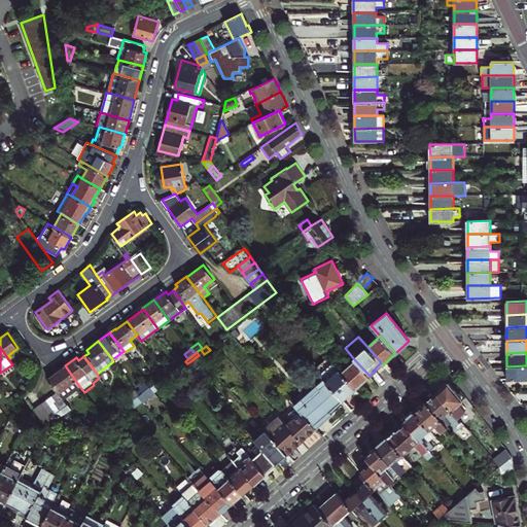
[(179,356),(170,363),(174,367),(182,361),(179,356)]
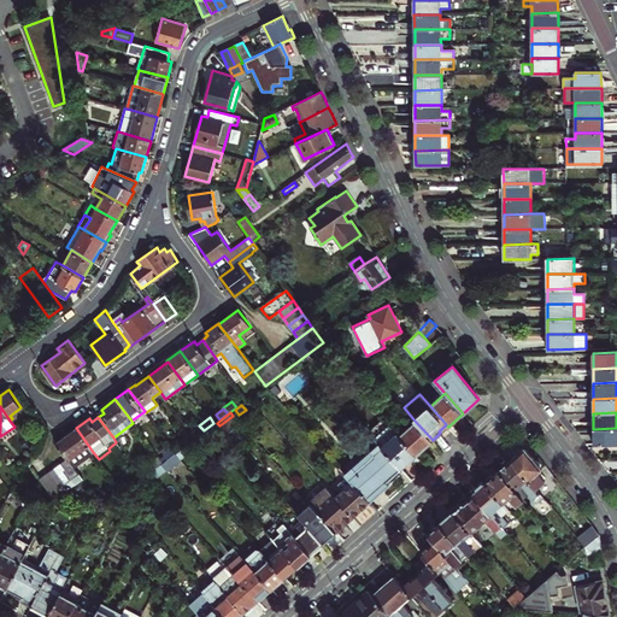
[(400,469),(417,454),(399,435),(386,421),(371,434),(378,442),(400,469)]
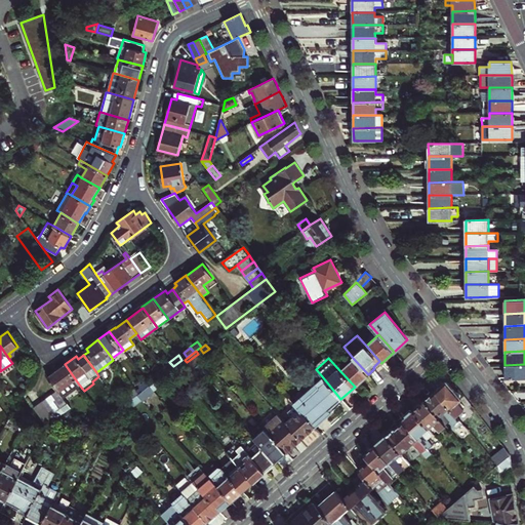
[(353,358),(339,370),(355,387),(368,374),(353,358)]
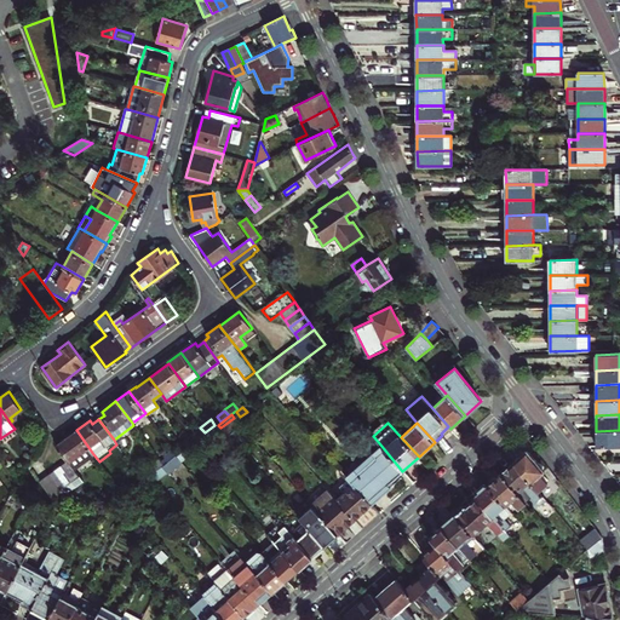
[(74,469),(93,454),(76,430),(57,446),(68,460),(74,469)]
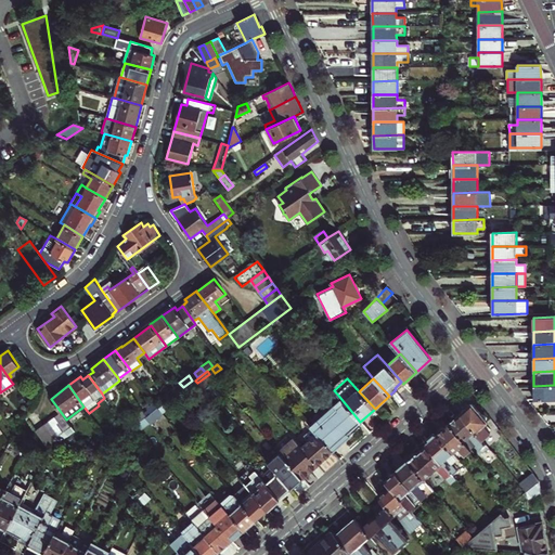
[(554,385),(533,386),(533,399),(554,399),(554,385)]
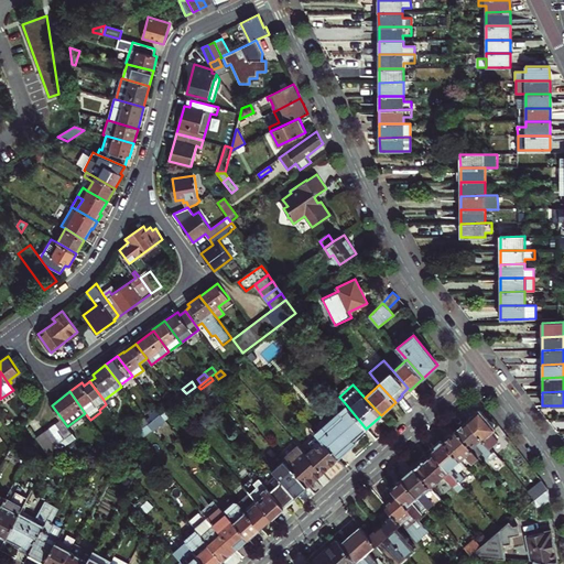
[(172,405),(176,409),(177,411),(190,400),(186,396),(172,405)]
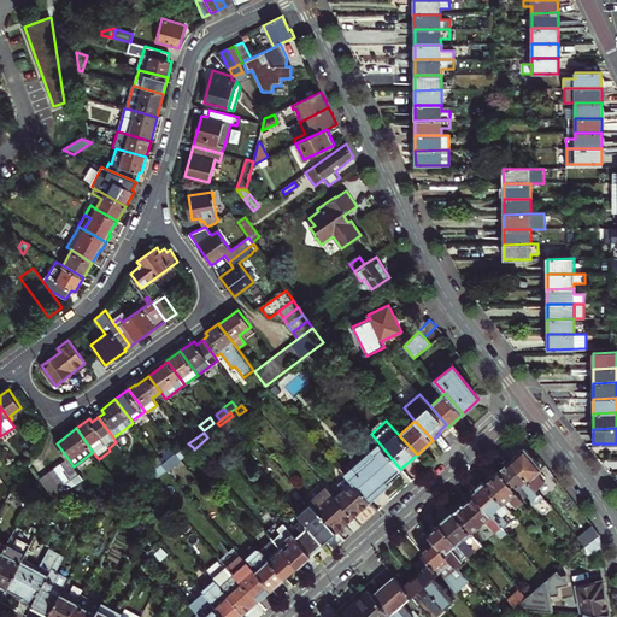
[(400,469),(378,442),(370,450),(366,454),(353,440),(351,440),(350,440),(348,440),(347,440),(346,441),(345,442),(345,444),(344,445),(344,447),(345,448),(357,462),(352,466),(345,472),(348,477),(370,501),(389,485),(387,481),(400,469)]
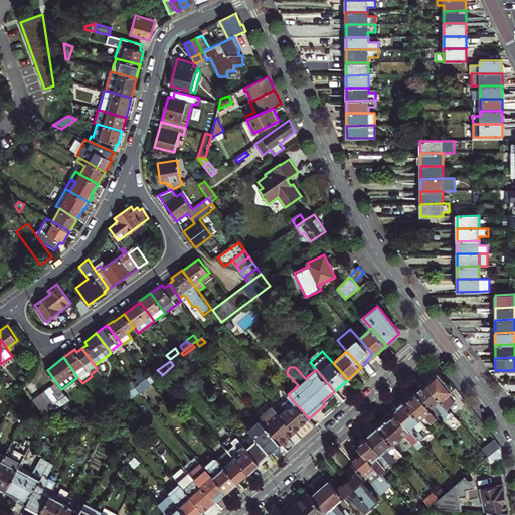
[(150,382),(161,373),(157,370),(147,378),(146,378),(150,382)]
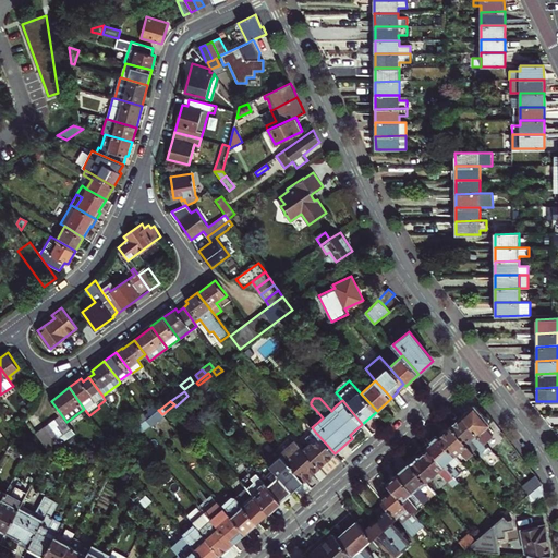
[(158,410),(159,410),(155,404),(147,410),(148,412),(144,415),(146,419),(158,410)]
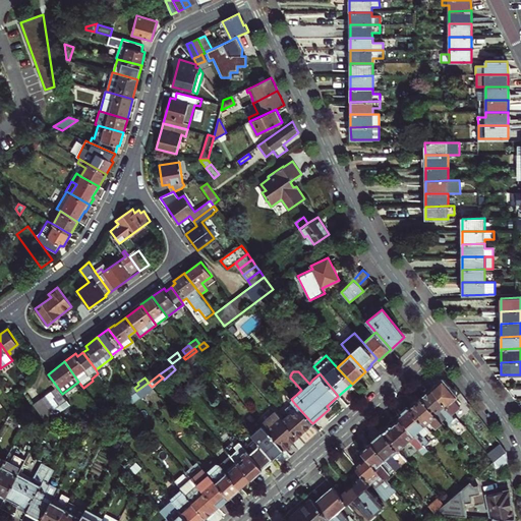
[(432,387),(431,388),(452,412),(460,406),(454,399),(458,395),(445,380),(441,379),(438,382),(437,381),(431,386),(432,387)]
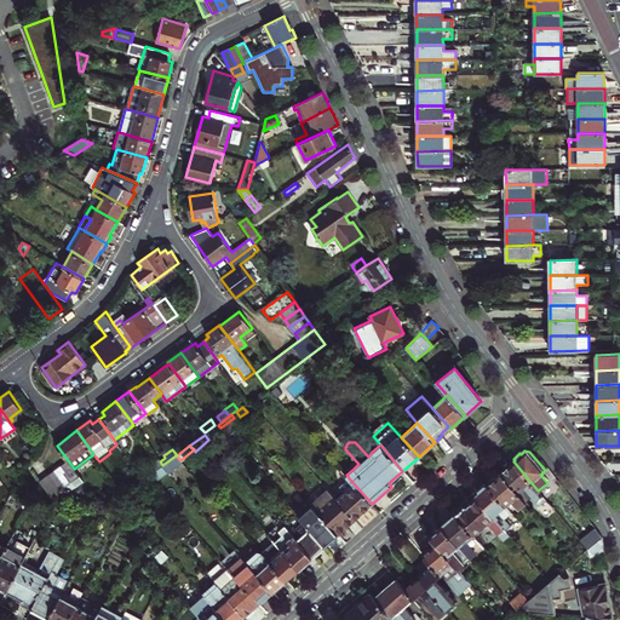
[(168,474),(182,463),(181,460),(176,455),(162,466),(167,472),(168,474)]
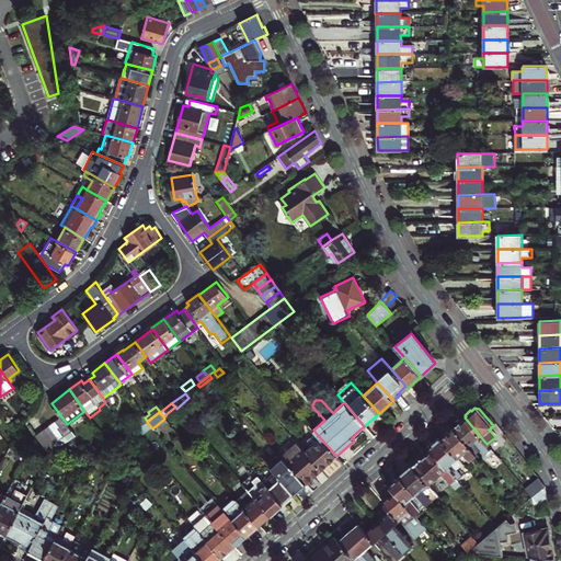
[(147,421),(145,418),(144,415),(139,419),(138,427),(146,422),(147,421)]
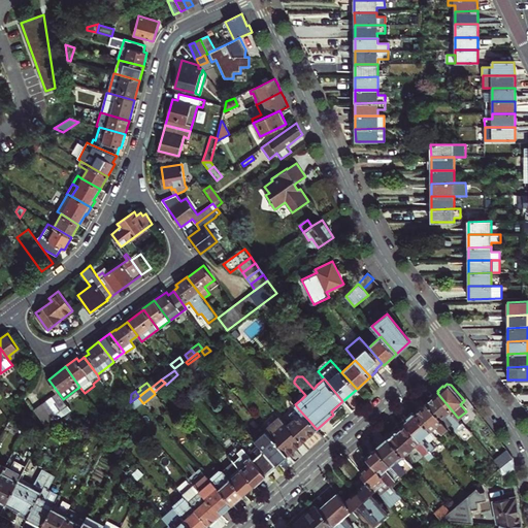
[(67,405),(63,399),(58,392),(52,397),(62,409),(67,405)]
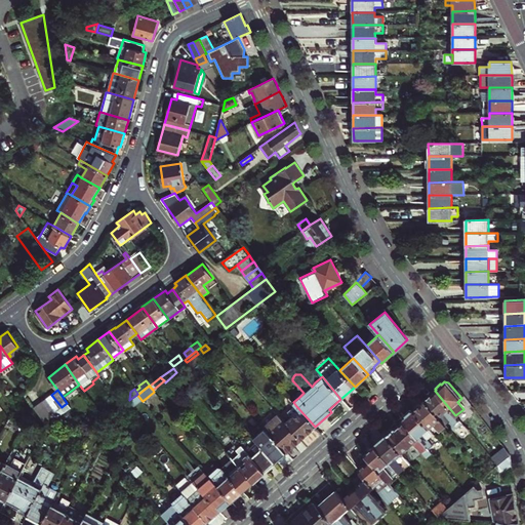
[(454,423),(459,419),(455,415),(435,391),(425,400),(445,425),(451,419),(454,423)]
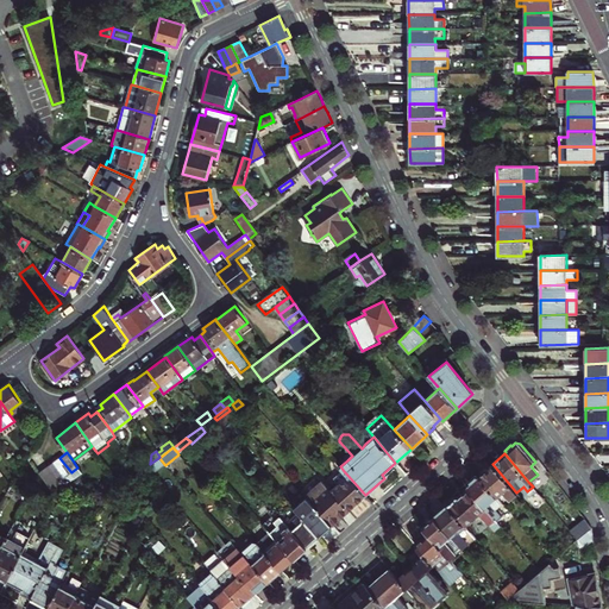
[(64,477),(71,472),(60,458),(54,462),(64,477)]
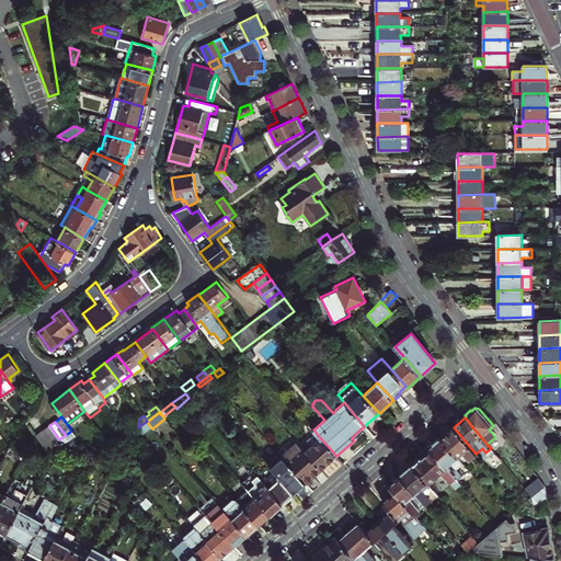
[(138,427),(133,432),(138,438),(151,427),(147,422),(146,422),(138,427)]
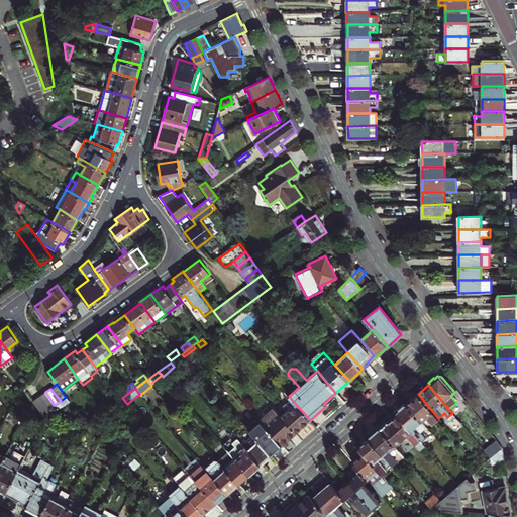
[(52,408),(55,405),(45,392),(40,396),(49,409),(52,408)]
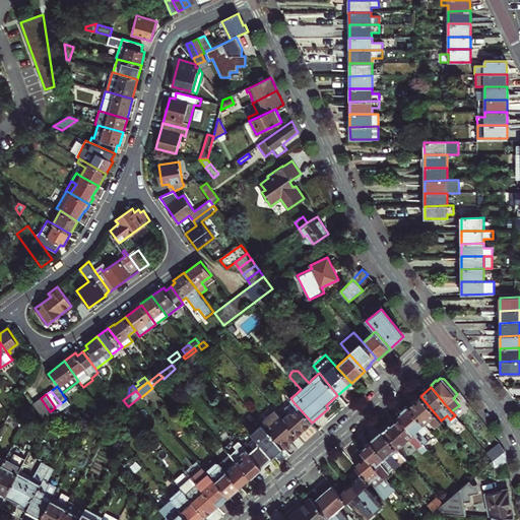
[(420,396),(409,406),(424,424),(430,418),(436,426),(441,420),(420,396)]
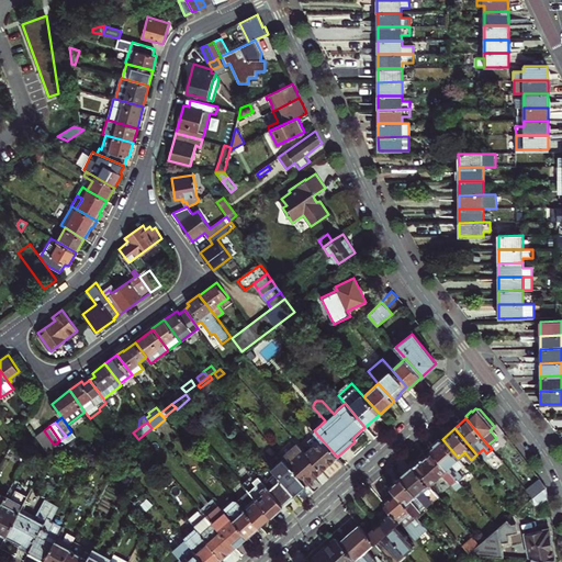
[(54,446),(54,445),(44,430),(36,436),(49,454),(54,446)]
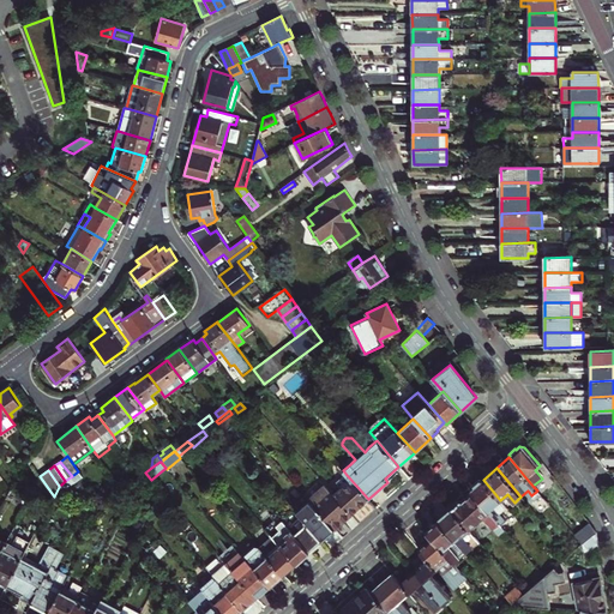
[(82,476),(78,471),(72,476),(65,481),(61,485),(76,493),(80,488),(78,479),(82,476)]
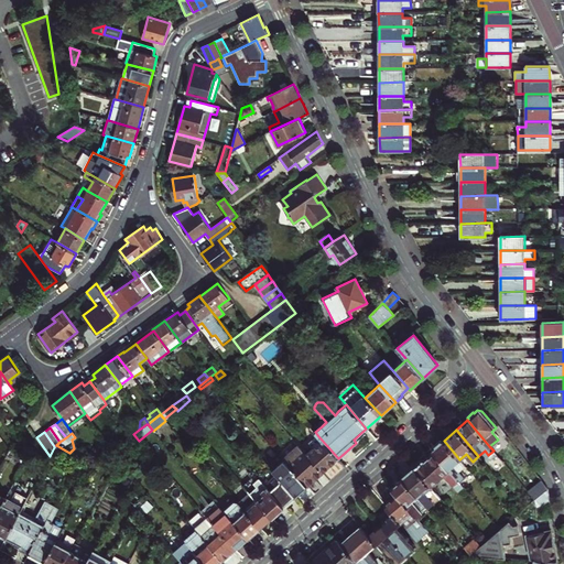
[(313,447),(306,454),(323,473),(338,458),(318,436),(310,444),(313,447)]
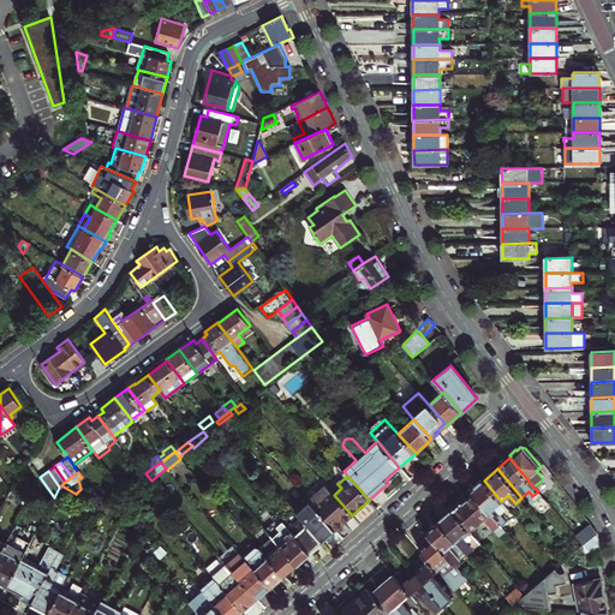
[(472,491),(473,494),(501,525),(507,521),(500,513),(507,507),(501,501),(484,481),(472,491)]
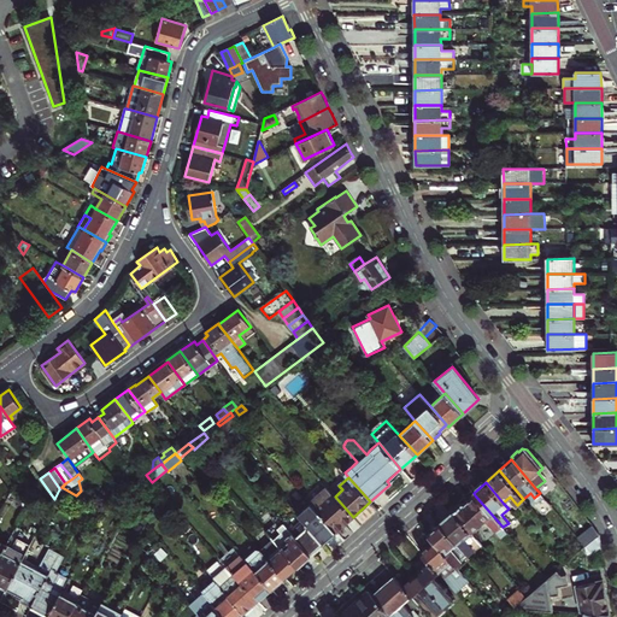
[(353,517),(335,497),(327,487),(310,503),(318,511),(336,532),(353,517)]
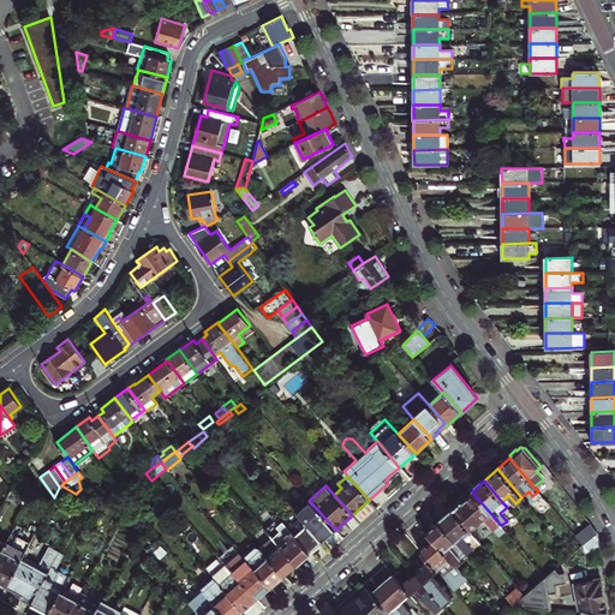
[(500,536),(506,531),(501,525),(473,494),(463,503),(461,501),(452,509),(467,529),(469,530),(481,519),(487,520),(500,536)]
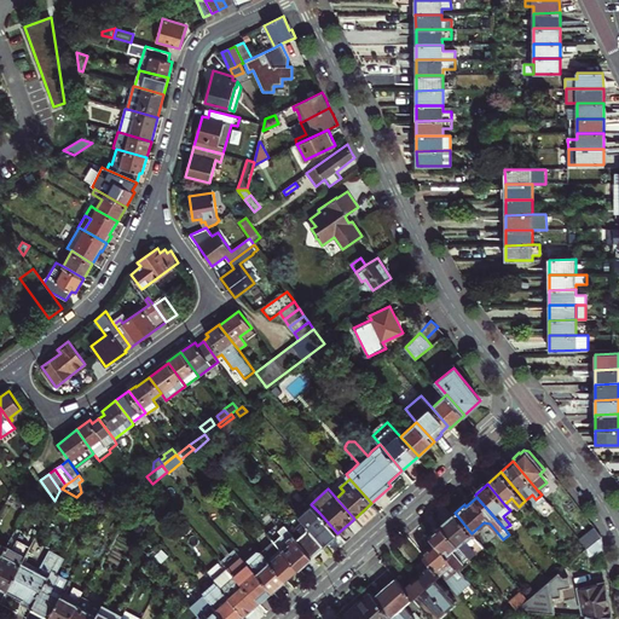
[(293,509),(302,520),(306,525),(319,513),(311,504),(310,507),(306,510),(299,504),(293,509)]
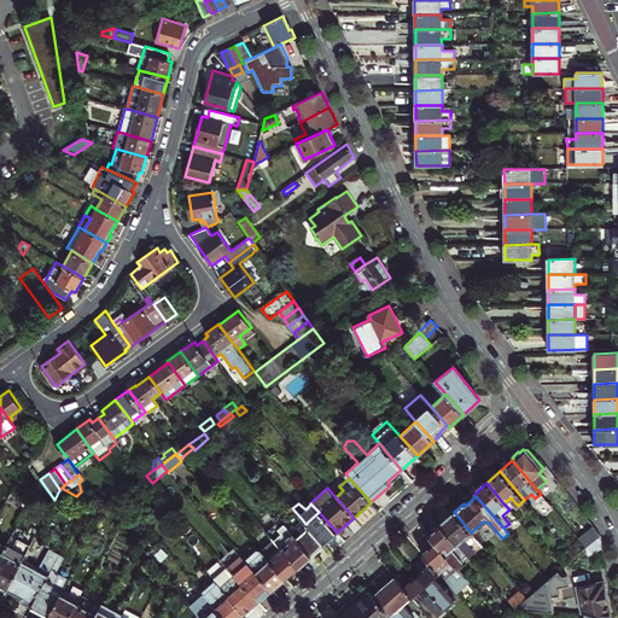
[(305,524),(324,544),(337,532),(319,512),(305,524)]
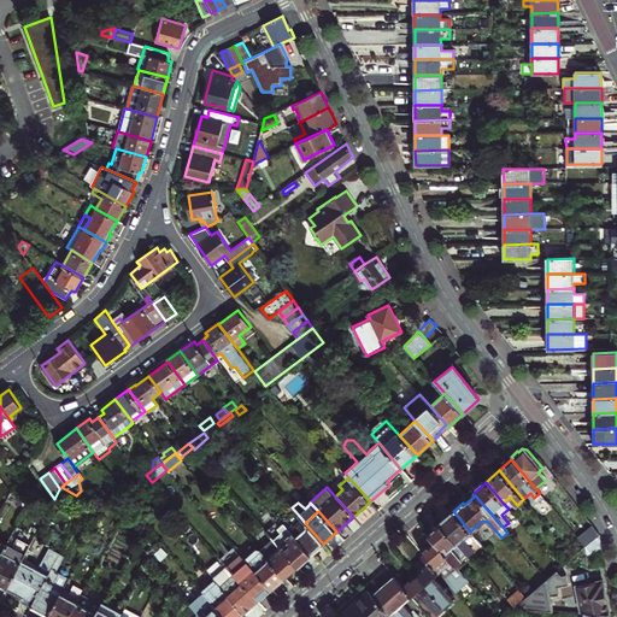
[(463,536),(469,530),(453,511),(440,523),(459,546),(468,556),(475,551),(463,536)]
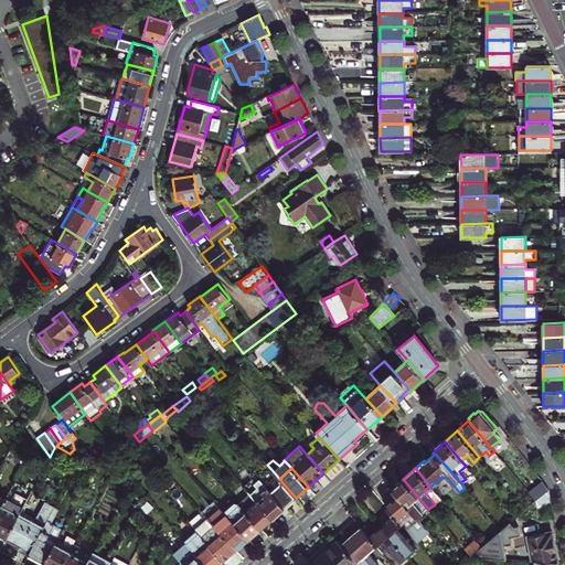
[(170,475),(158,487),(162,492),(174,481),(170,475)]
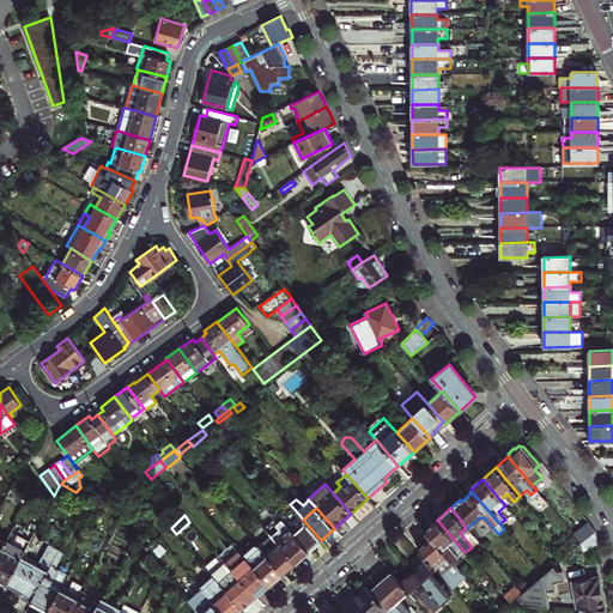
[(321,540),(303,520),(299,515),(287,527),(309,551),(321,540)]
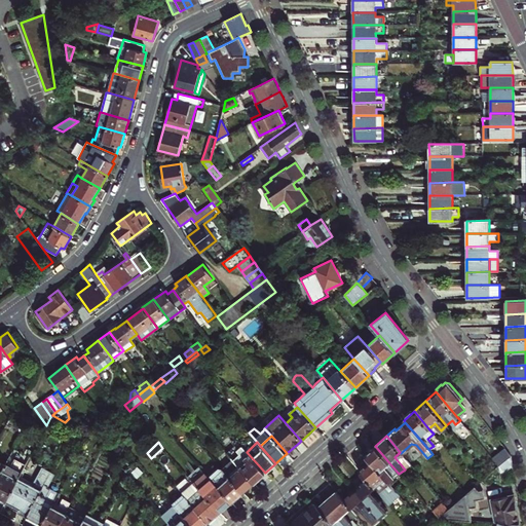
[(254,483),(265,473),(247,452),(241,446),(230,456),(232,459),(254,483)]
